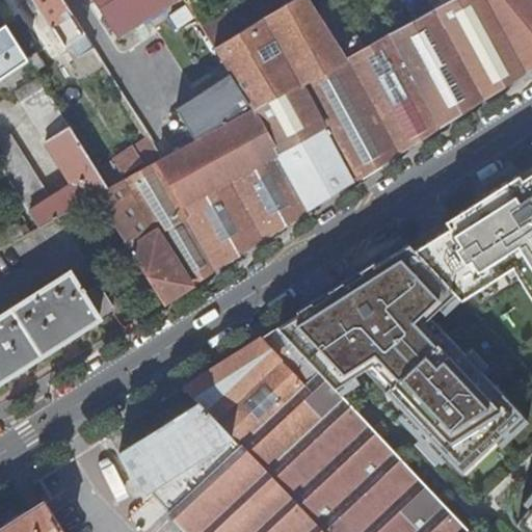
[(95,49),(63,0),(33,0),(53,28),(54,28),(67,47),(71,45),(80,58),(95,49)]
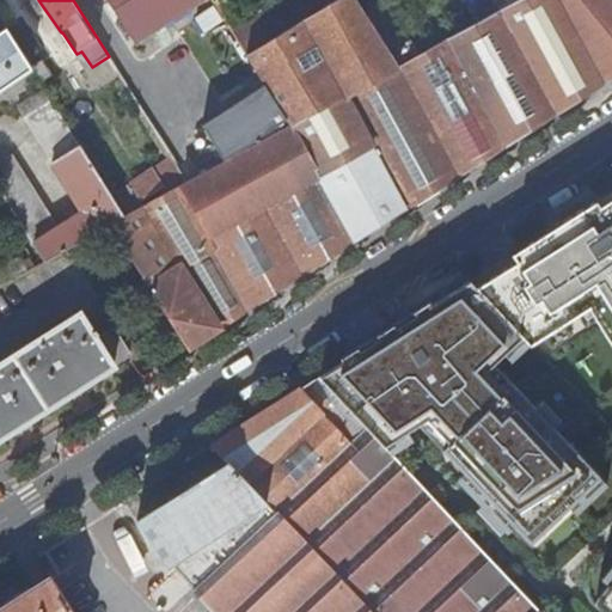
[(109,0),(139,46),(212,0),(109,0)]
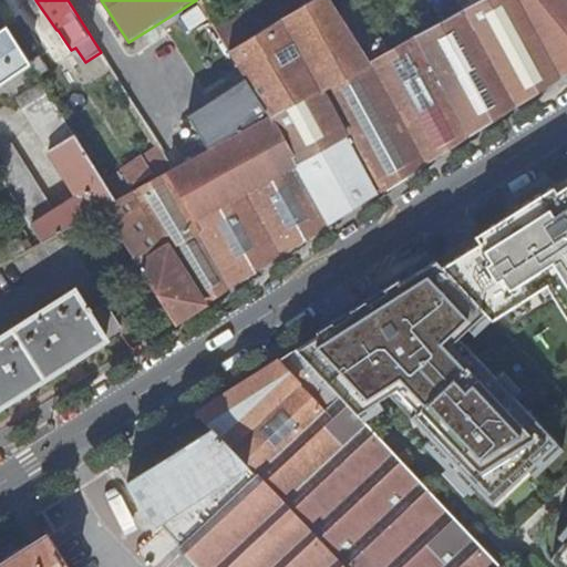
[(330,0),(315,0),(233,52),(251,81),(274,115),(212,151),(133,194),(119,202),(105,209),(175,322),(566,73),(566,2),(564,0),(484,0),(465,10),(371,62),(330,0)]
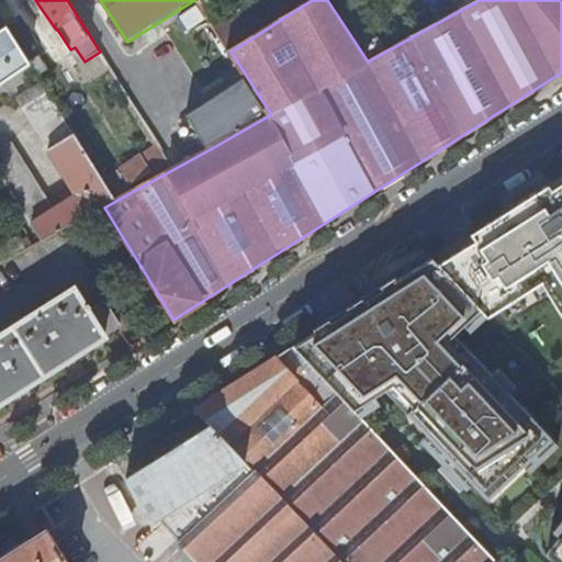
[(312,0),(265,0),(216,30),(231,52),(312,0)]
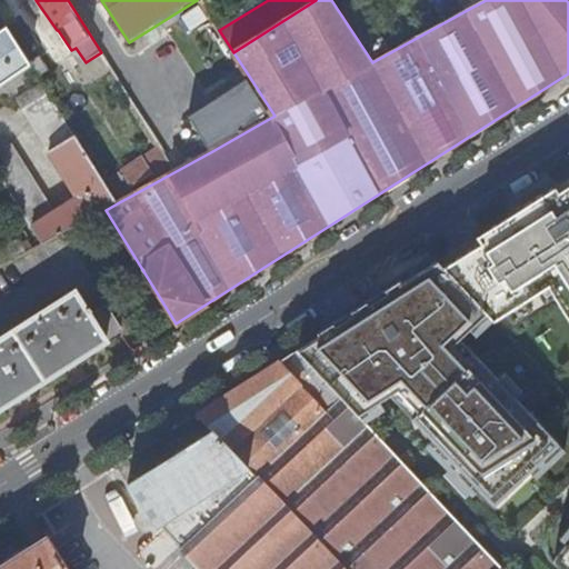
[(460,0),(467,10),(486,0),(460,0)]
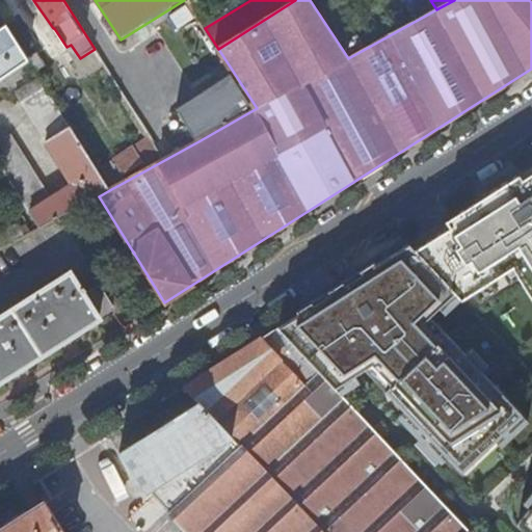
[(0,79),(28,61),(6,26),(0,29),(0,79)]
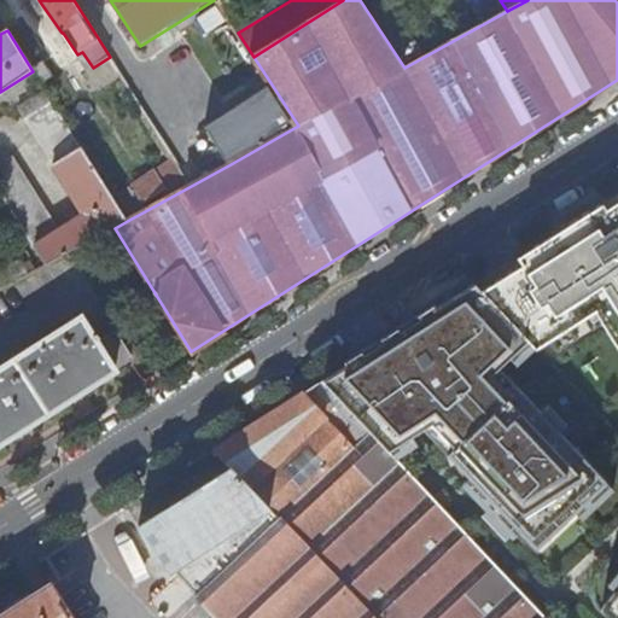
[(298,126),(274,88),(209,129),(231,164),(298,126)]
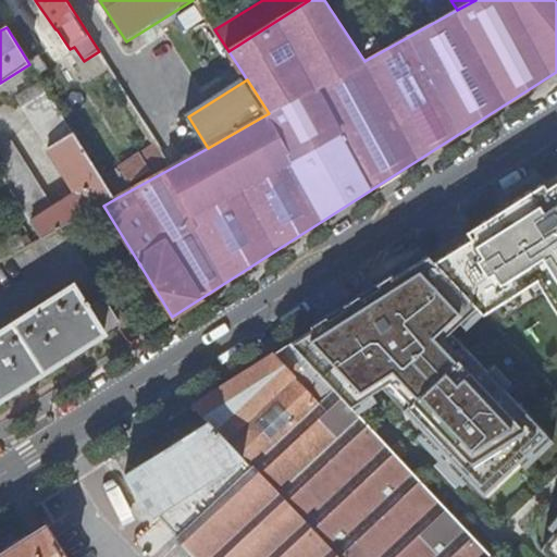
[(116,198),(104,181),(42,84),(19,99),(78,193),(56,208),(12,140),(1,148),(0,146),(0,169),(45,238),(103,206),(116,198)]
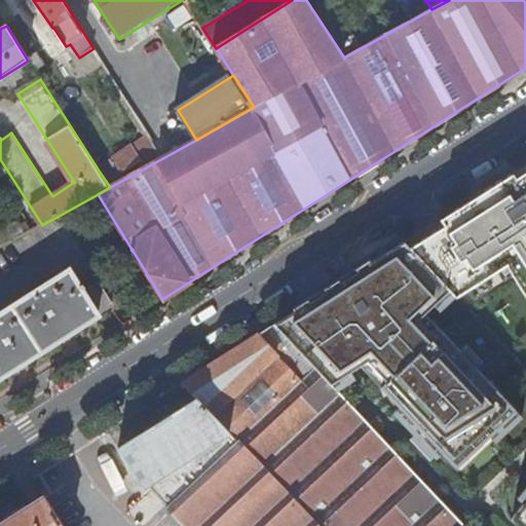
[(135,146),(116,156),(124,171),(143,160),(135,146)]
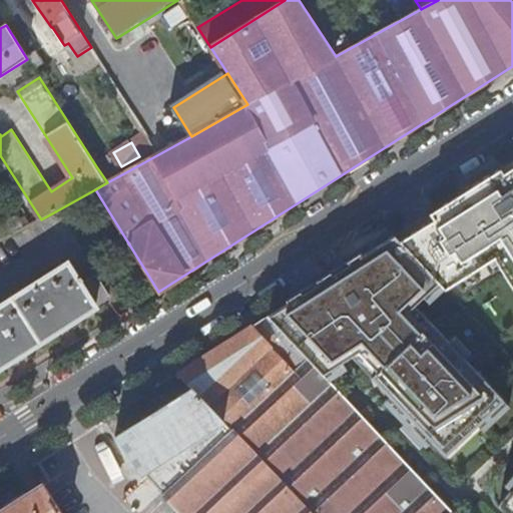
[(96,166),(107,182),(120,175),(108,157),(96,166)]
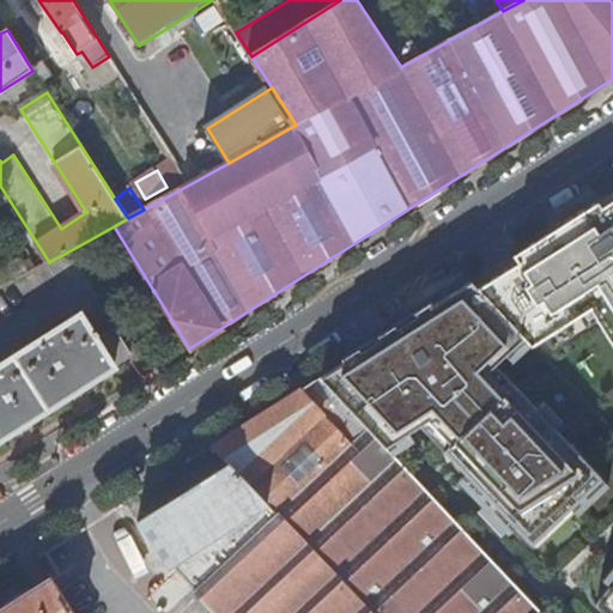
[(564,224),(517,254),(522,261),(481,287),(527,337),(534,344),(594,307),(612,335),(612,202),(607,207),(604,199),(564,224)]
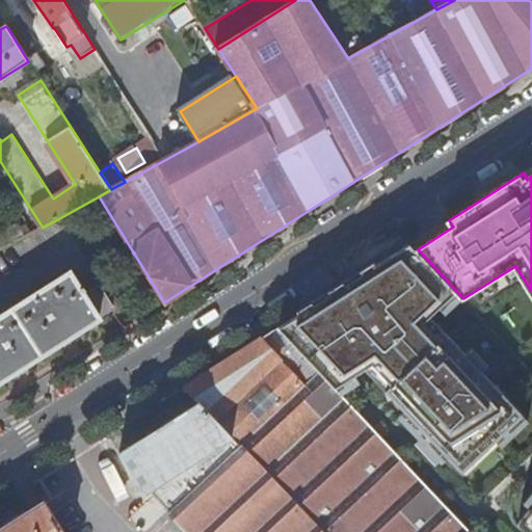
[(413,243),(278,329),(336,389),(375,363),(394,383),(387,391),(462,472),(524,416),(447,334),(440,341),(424,323),(457,292),(418,249),(413,243)]
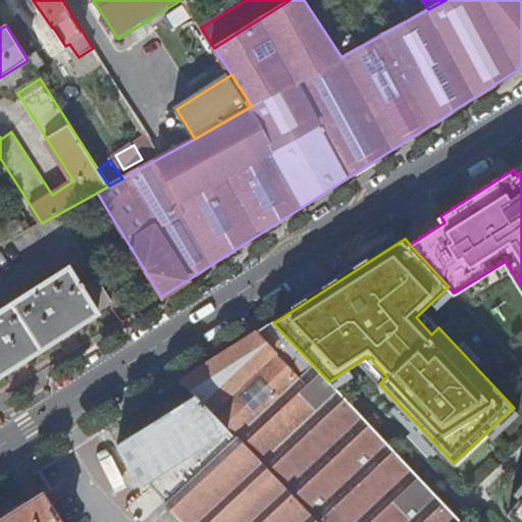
[(69,268),(0,312),(0,374),(98,313),(98,312),(111,303),(99,282),(85,292),(83,288),(86,285),(83,281),(80,282),(69,268)]
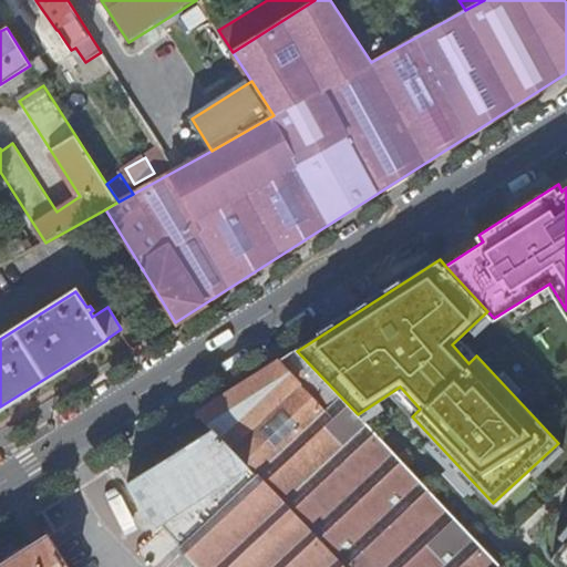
[(502,566),(454,515),(358,414),(297,351),(198,412),(215,430),(346,566),(502,566)]
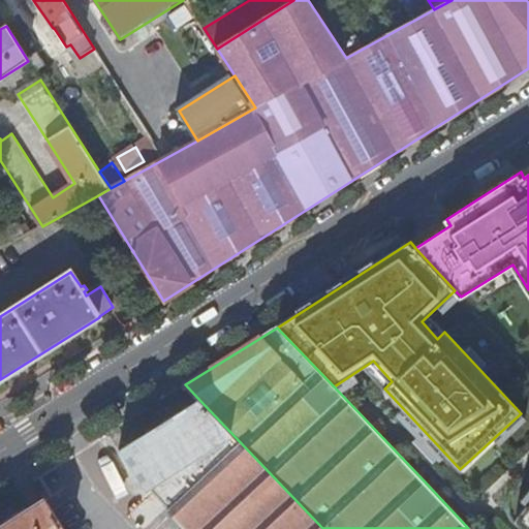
[(322,528),(200,401),(119,452),(144,491),(149,489),(172,507),(168,510),(186,528),(322,528)]
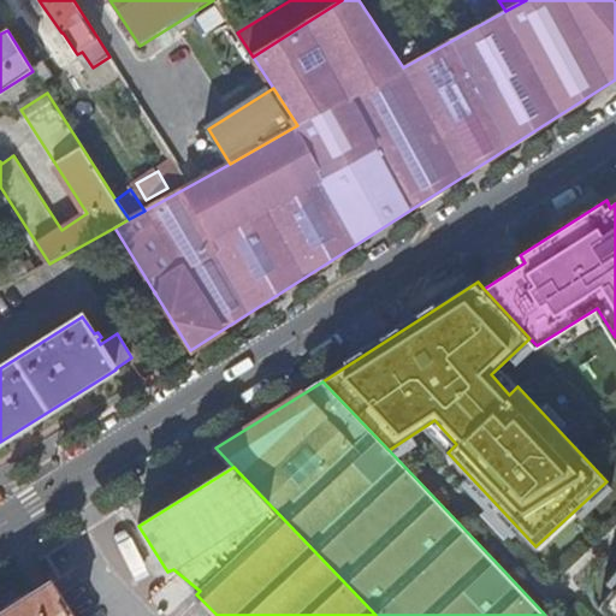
[(0,612),(0,615),(75,615),(53,580),(0,612)]
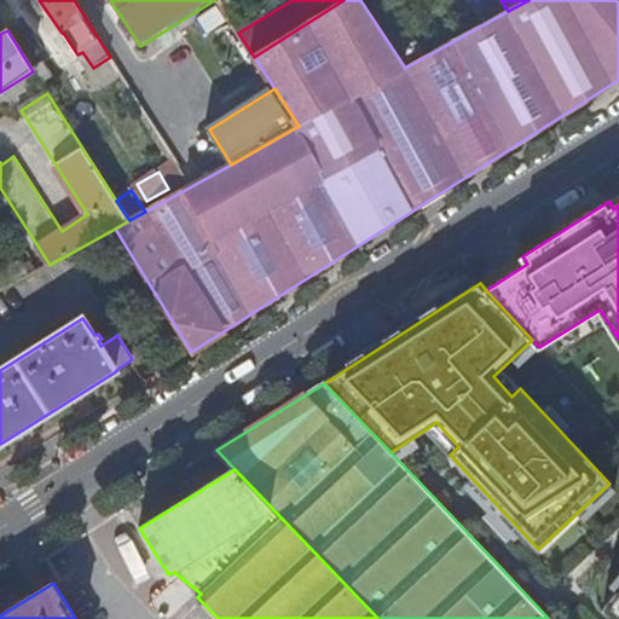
[(618,590),(606,606),(618,618),(618,590)]
